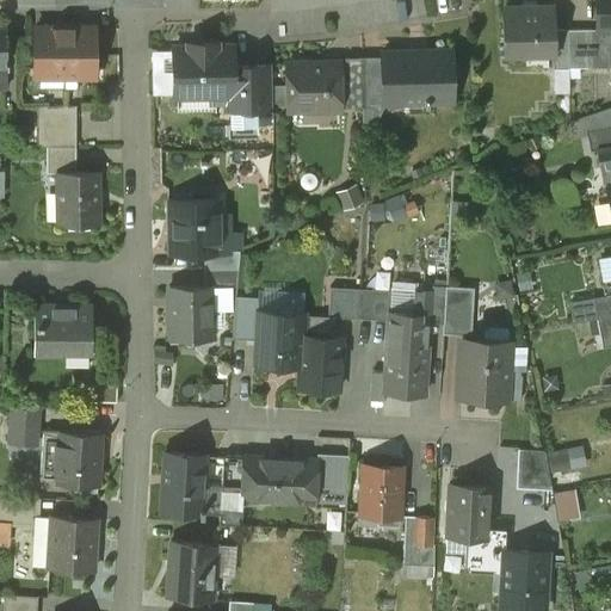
[(610,0),(596,0),(597,30),(598,68),(610,68),(610,72),(610,0)]
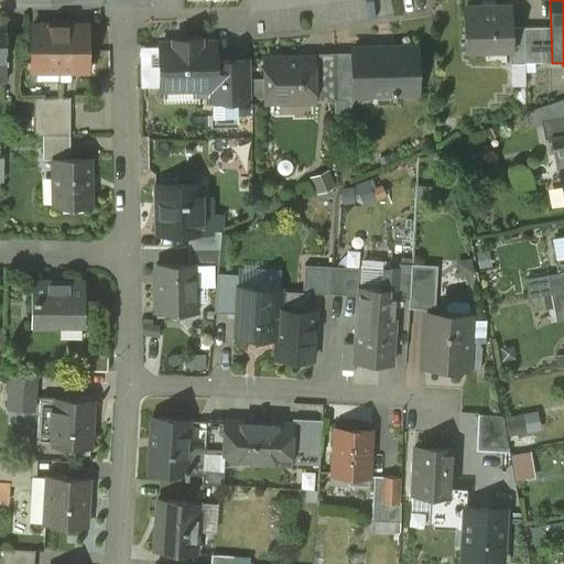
[(512,29),(511,8),(464,9),(465,52),(466,52),(466,50),(511,49),(512,49),(512,29)]
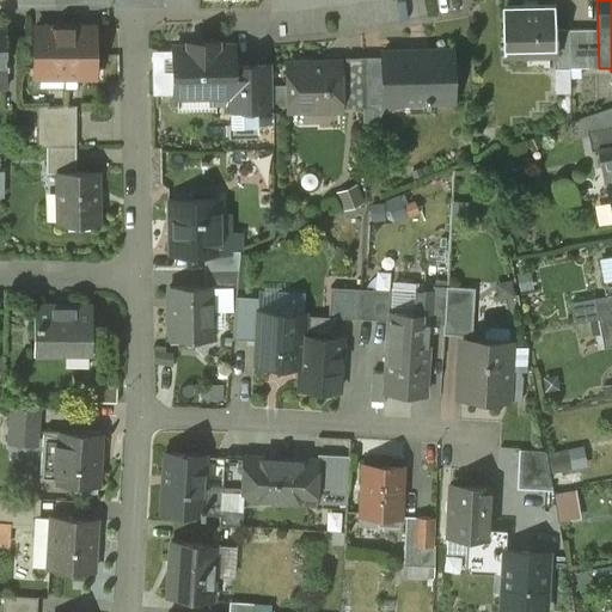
[(65,28),(35,28),(35,78),(65,78),(65,28)]
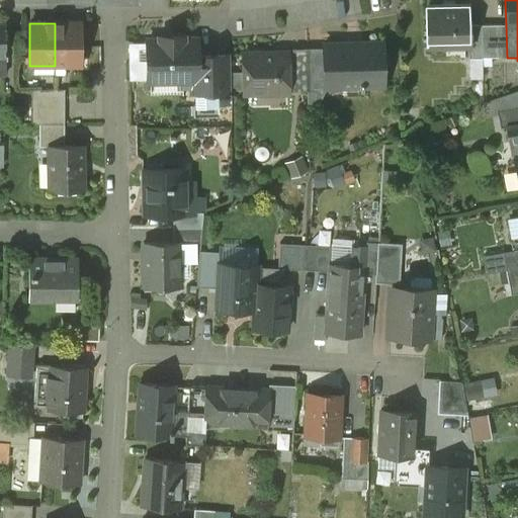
[(80,23),(55,23),(55,66),(80,66),(80,23)]
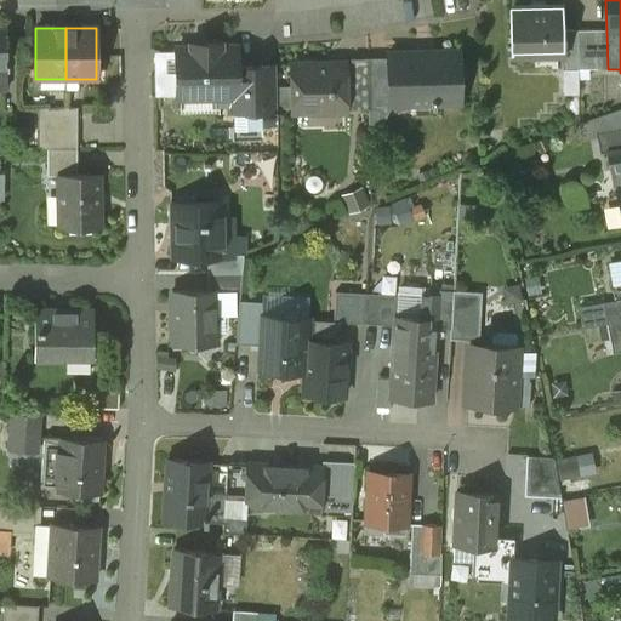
[(579,69),(577,30),(564,32),(564,53),(563,53),(563,70),(579,69)]
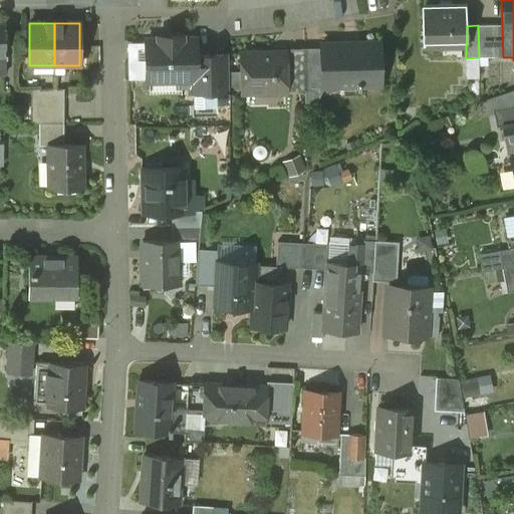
[(502,25),(478,25),(479,57),(503,57),(502,25)]
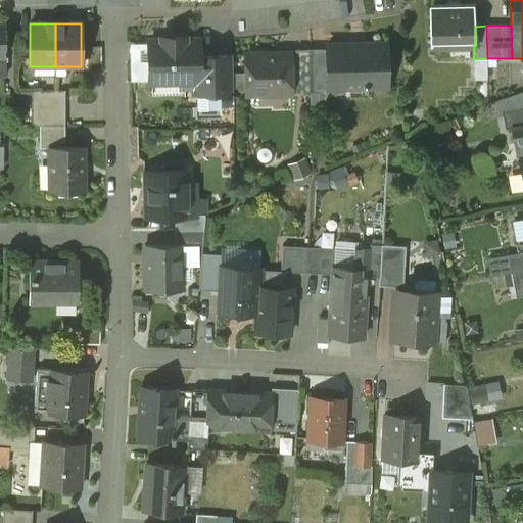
[(219,93),(218,56),(199,56),(199,40),(185,40),(186,37),(161,37),(161,41),(148,41),(149,81),(184,80),(185,87),(197,86),(197,93),(219,93)]
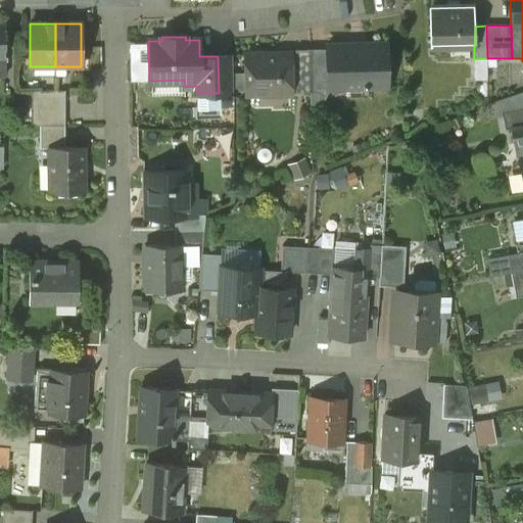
[(385,43),(327,44),(327,46),(327,48),(328,84),(363,84),(363,90),(363,91),(366,91),(366,88),(386,87),(385,43)]
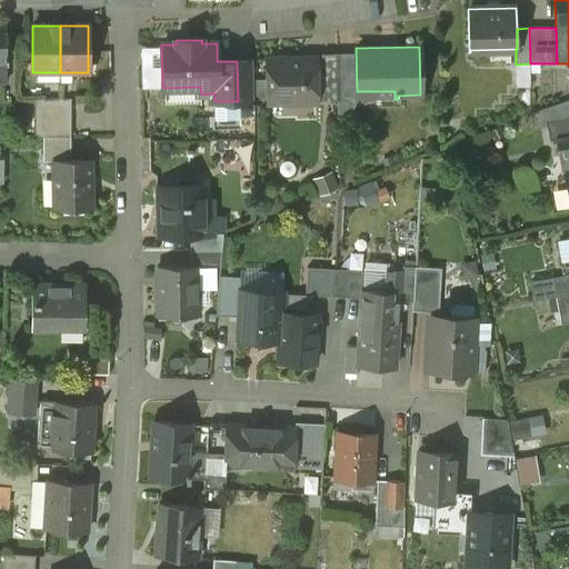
[(357,91),(356,52),(337,53),(337,80),(337,92),(357,91)]
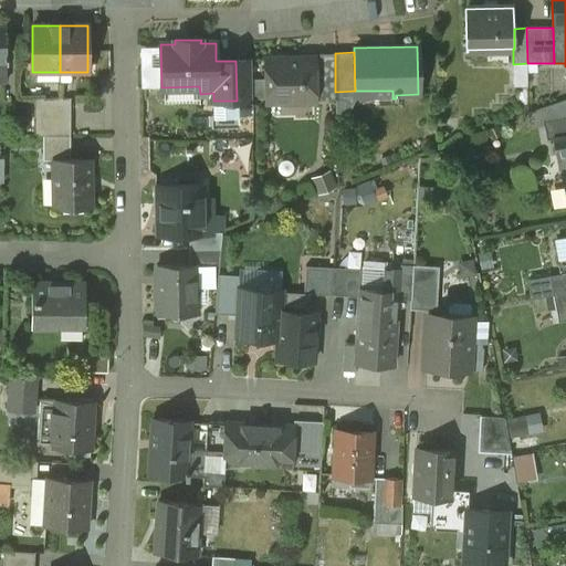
[(335,53),(320,53),(320,80),(335,80),(335,53)]
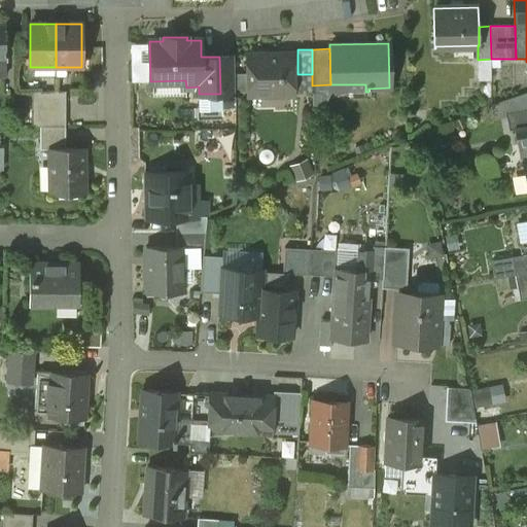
[(270,56),(267,53),(252,53),(249,56),(247,56),(248,94),(292,93),(292,55),(270,56)]
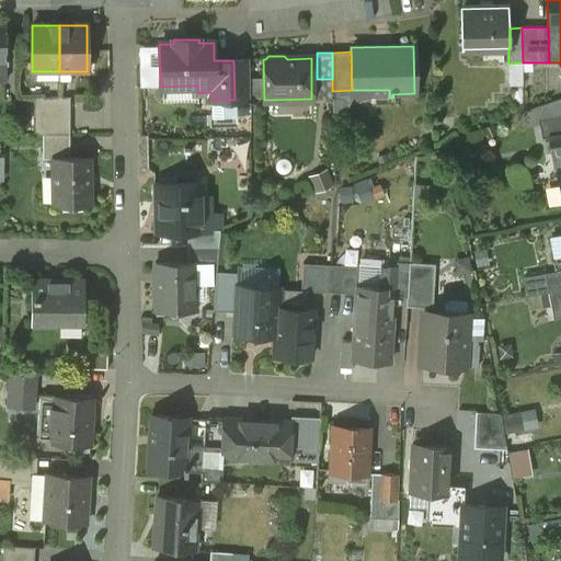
[(250,100),(249,60),(233,60),(235,100),(250,100)]
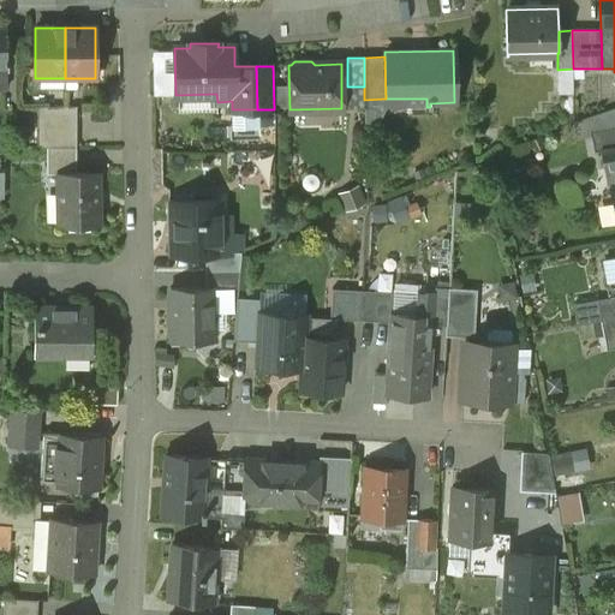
[(427,106),(427,99),(386,99),(364,100),(365,123),(378,123),(388,107),(427,106)]
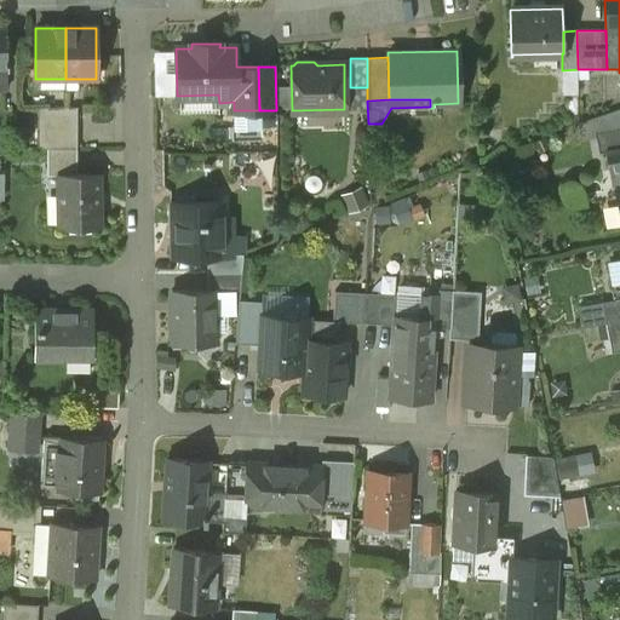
[(38,128),(47,127),(47,108),(38,108),(38,128)]
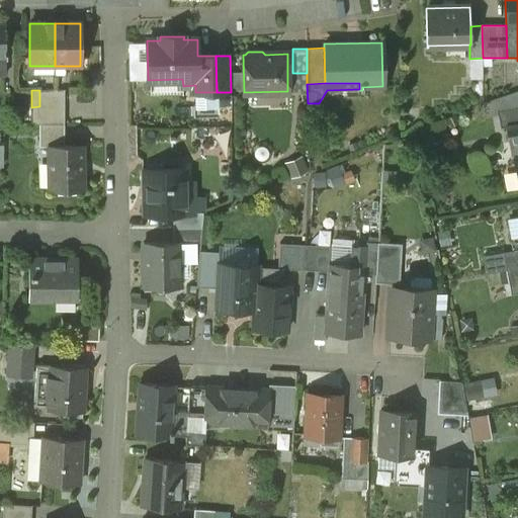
[(65,90),(39,90),(39,106),(31,107),(31,123),(39,123),(64,123),(65,90)]
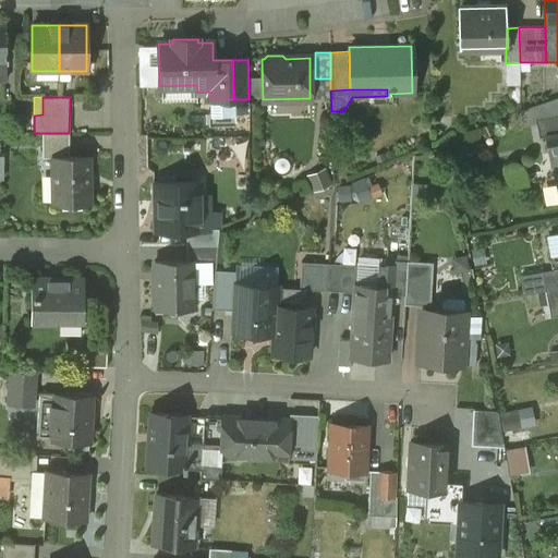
[(536,123),(535,120),(557,116),(557,98),(524,111),(524,125),(536,123)]
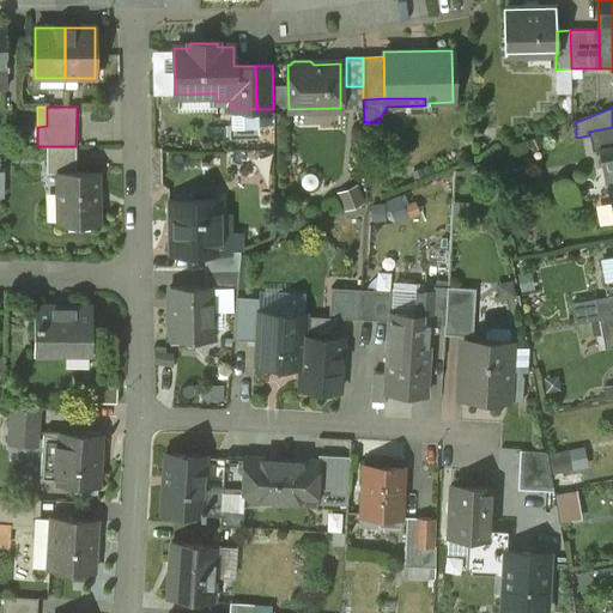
[(258,123),(256,109),(231,109),(231,123),(258,123)]
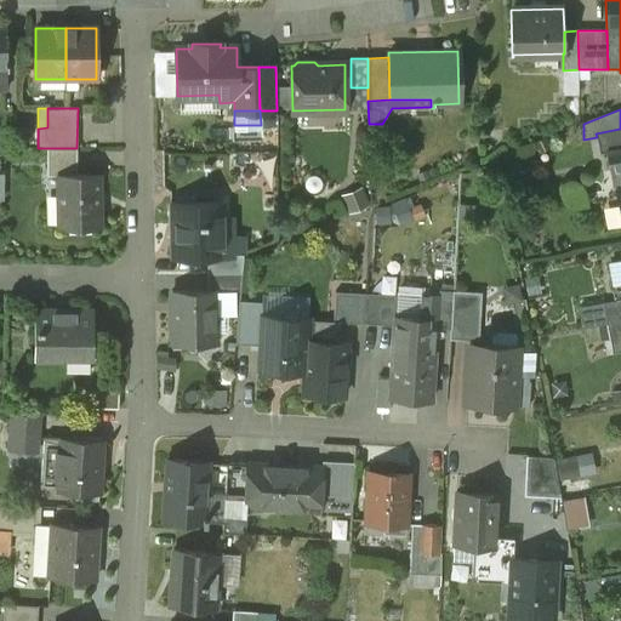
[(620,129),(596,134),(597,137),(599,154),(605,153),(605,152),(620,148),(620,129)]
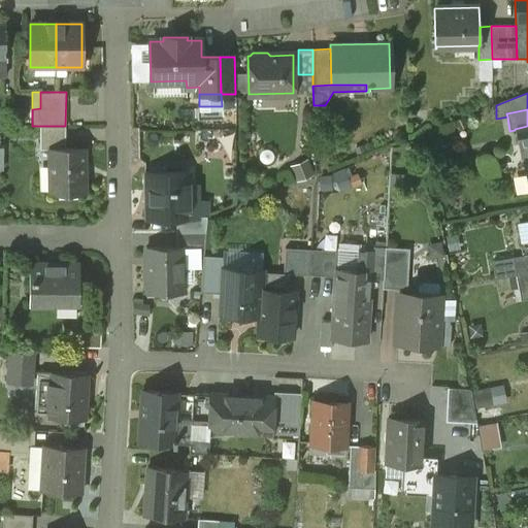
[(65,126),(40,126),(40,151),(50,151),(50,149),(65,149),(65,126)]
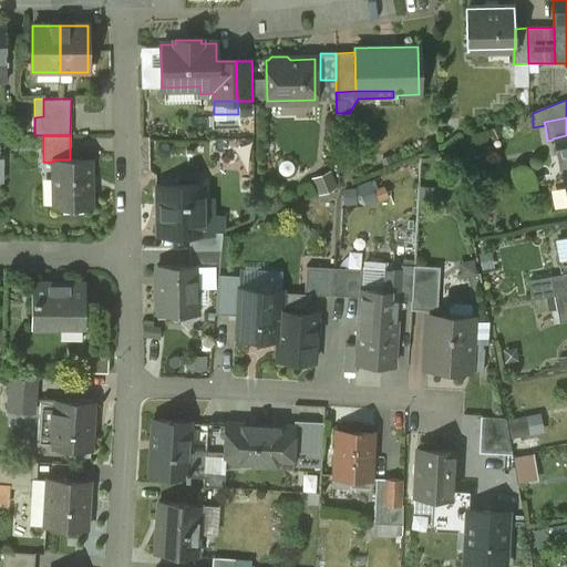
[(566,135),(553,138),(553,140),(556,157),(560,156),(566,155),(566,135)]
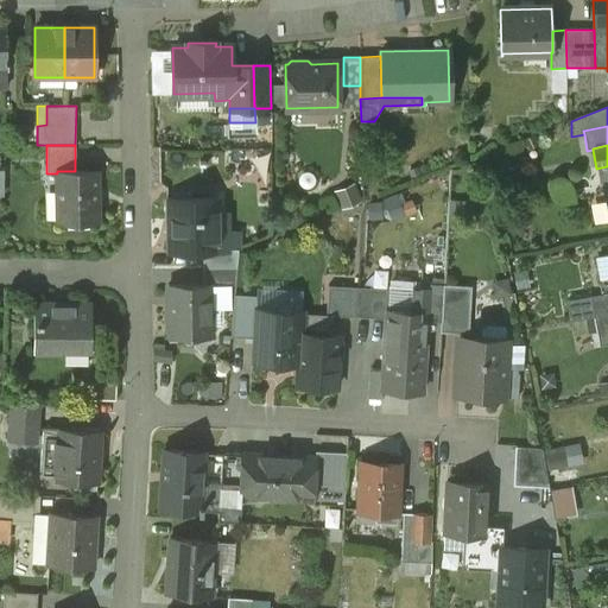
[(75,171),(57,171),(57,173),(57,206),(58,206),(58,221),(57,221),(58,222),(97,222),(97,171),(75,171)]
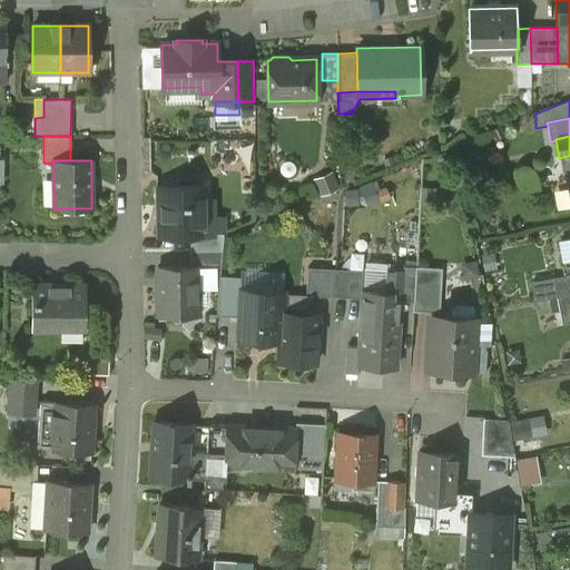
[(202,234),(202,186),(157,187),(157,207),(161,207),(161,235),(160,235),(160,236),(190,236),(202,235),(202,234)]
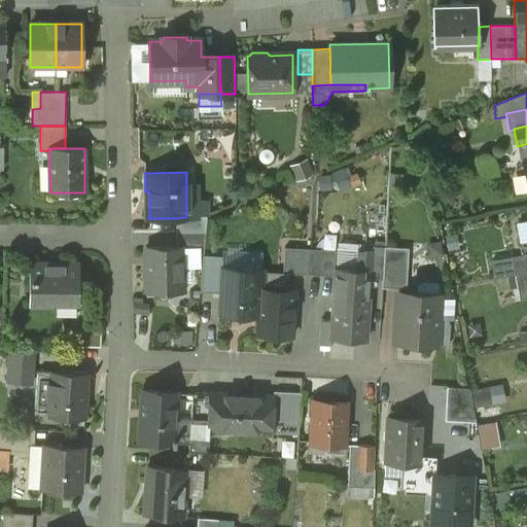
[(206,216),(186,216),(186,217),(176,218),(176,233),(205,232),(206,216)]
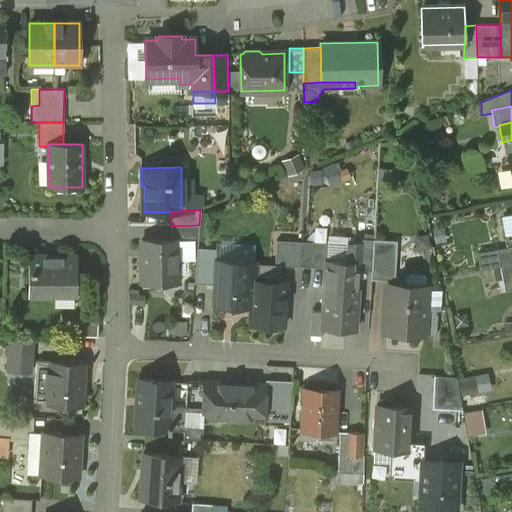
[(199,225),(171,226),(172,239),(177,239),(177,241),(198,240),(199,225)]
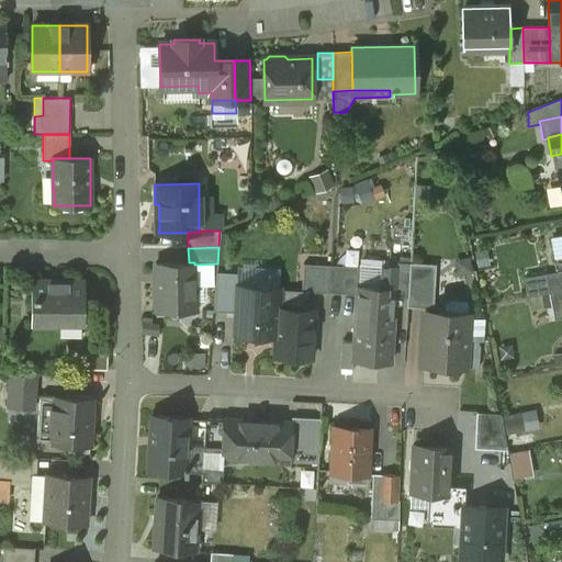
[(409,261),(389,260),(389,266),(398,267),(396,298),(407,299),(408,299),(409,263),(409,261)]
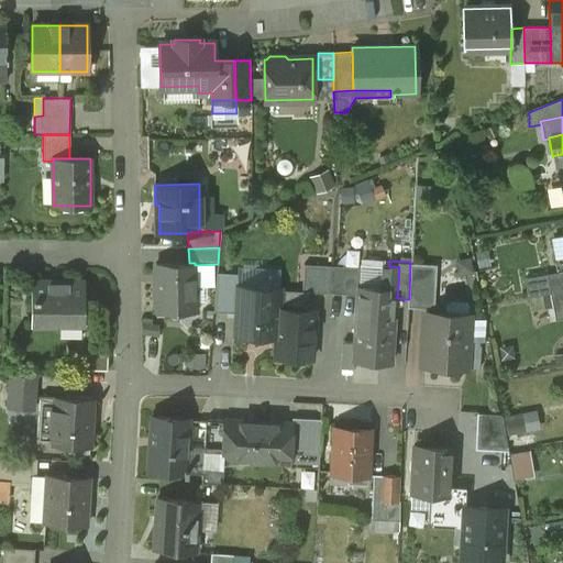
[(189,263),(156,264),(156,266),(157,266),(157,283),(156,284),(156,312),(196,312),(196,310),(195,265),(195,263),(189,263)]
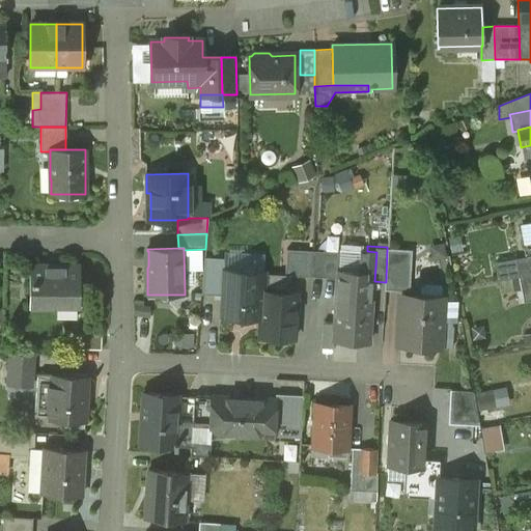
[(412,250),(387,249),(386,282),(385,282),(385,289),(409,291),(412,250)]
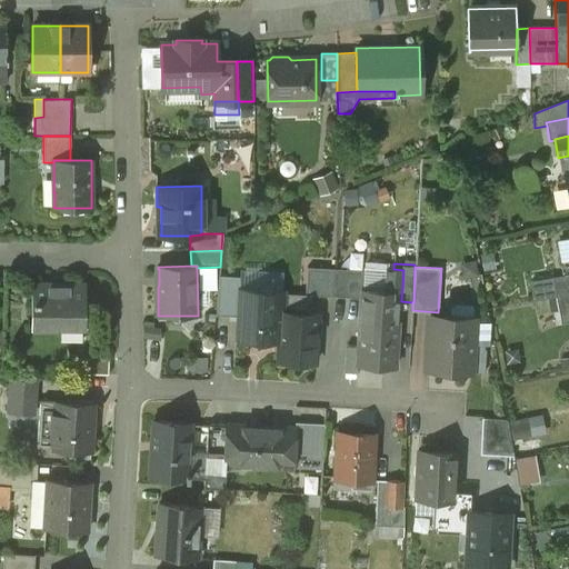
[(335,269),(307,268),(306,295),(311,295),(311,296),(333,297),(335,269)]
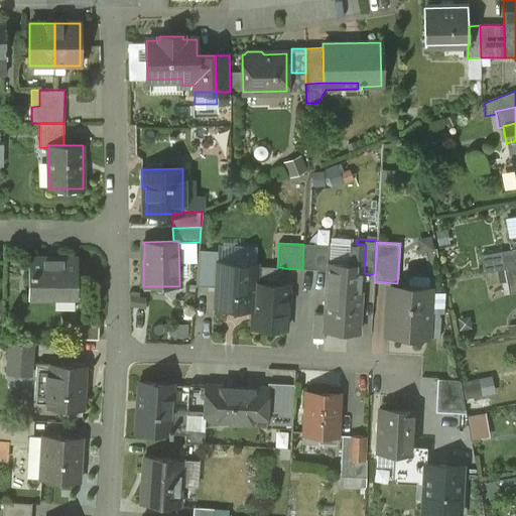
[(217,262),(219,262),(256,264),(256,246),(218,244),(218,251),(217,262)]
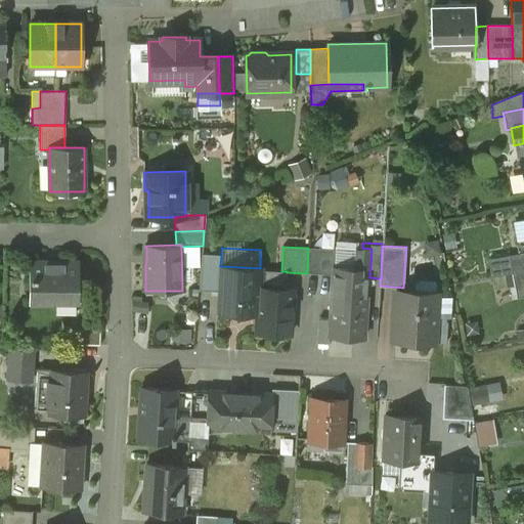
[(336,250),(308,248),(307,273),(333,275),(334,268),(335,268),(336,250)]
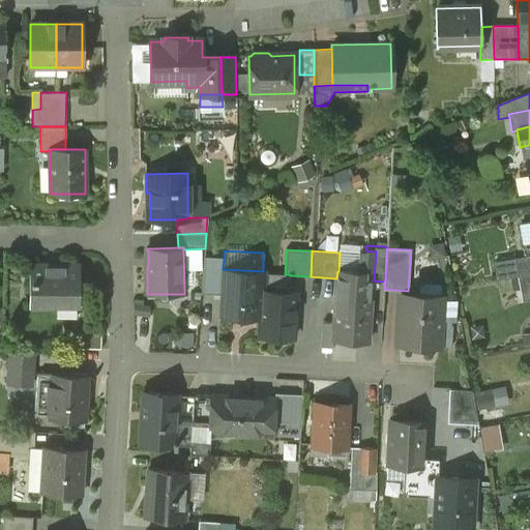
[(366,251),(359,251),(357,272),(357,280),(370,281),(374,281),(376,252),(366,251)]
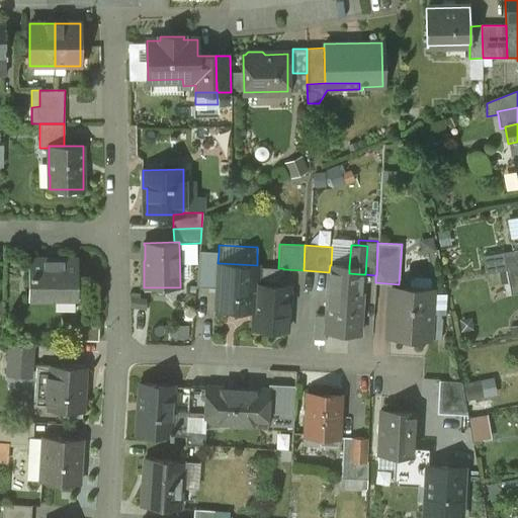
[(219,252),(199,251),(196,287),(219,288),(220,263),(218,263),(219,252)]
